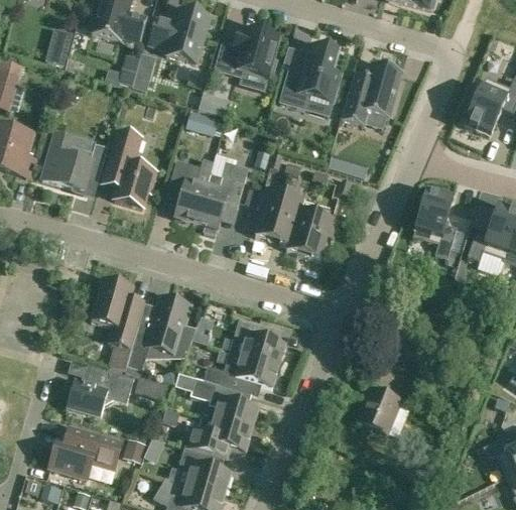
[(120,36),(139,42),(146,17),(127,11),(130,0),(100,0),(92,33),(118,41),(120,36)]
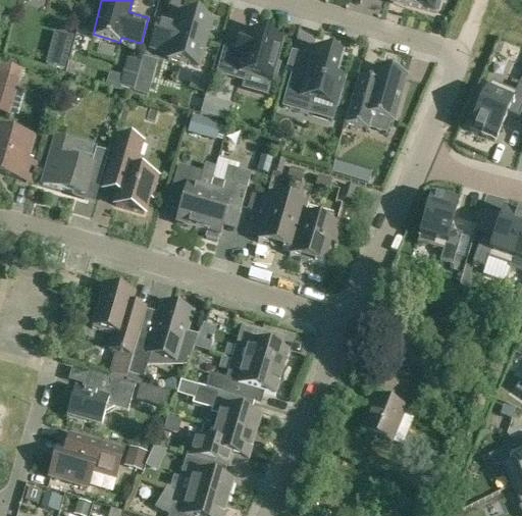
[(408,0),(435,8),(437,0),(408,0)]
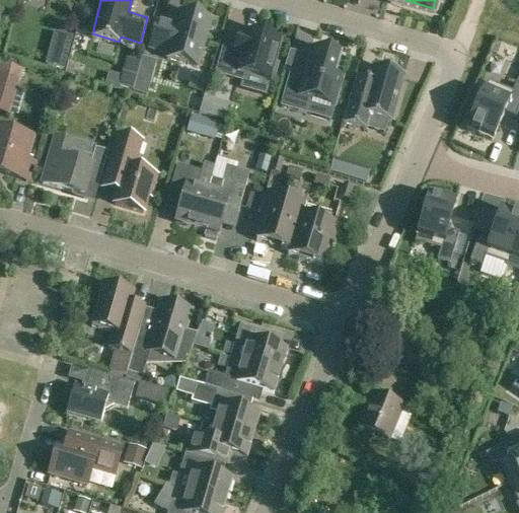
[(166,55),(196,63),(210,16),(179,8),(175,24),(155,19),(148,44),(168,50),(166,55)]
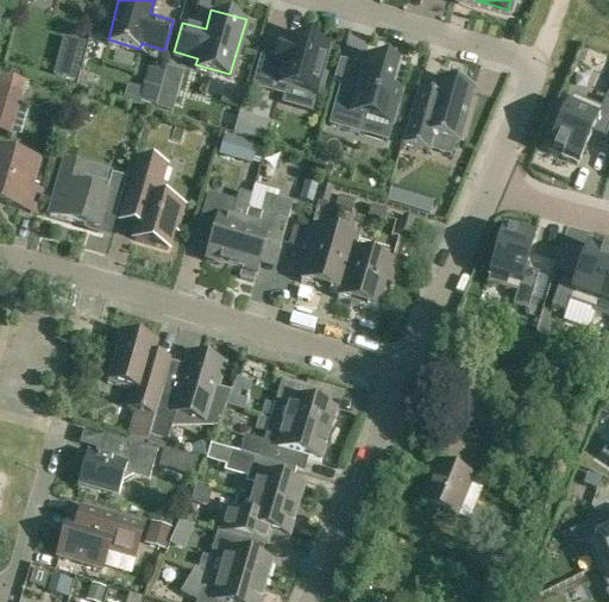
[(275,54),(262,49),(252,81),(284,89),(287,81),(314,89),(322,63),(327,66),(332,48),(327,45),(328,42),(322,41),(324,36),(306,30),(305,36),(289,31),(288,37),(281,35),(275,54)]
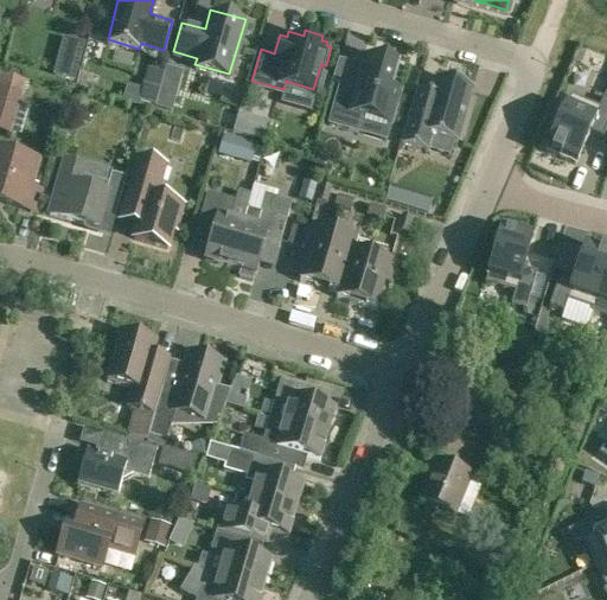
[(358,128),(363,112),(390,120),(400,87),(390,83),(396,62),(363,52),(353,83),(339,78),(327,119),(358,128)]
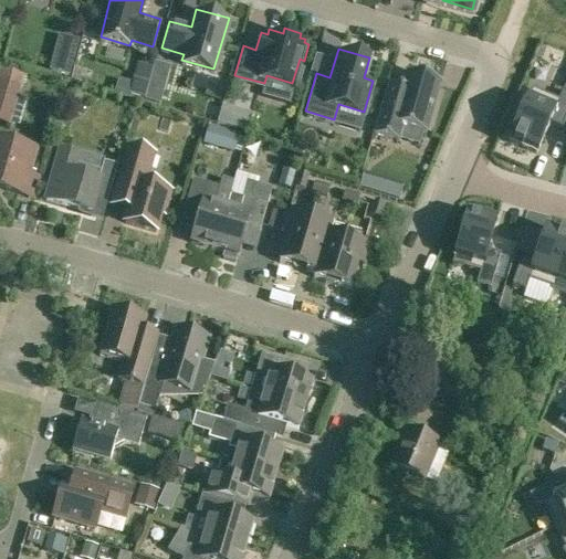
[(136,87),(167,95),(175,64),(143,56),(136,87)]
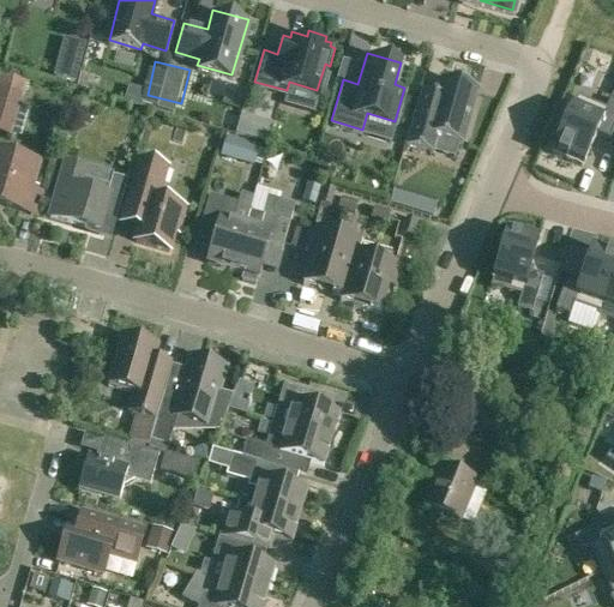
[(0,127),(10,131),(24,76),(0,68),(0,127)]
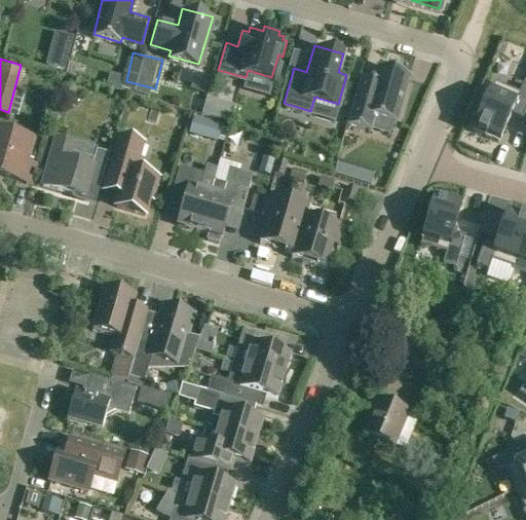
[(409,73),(378,64),(372,84),(367,87),(357,84),(347,120),(348,120),(370,126),(374,114),(396,120),(409,73)]
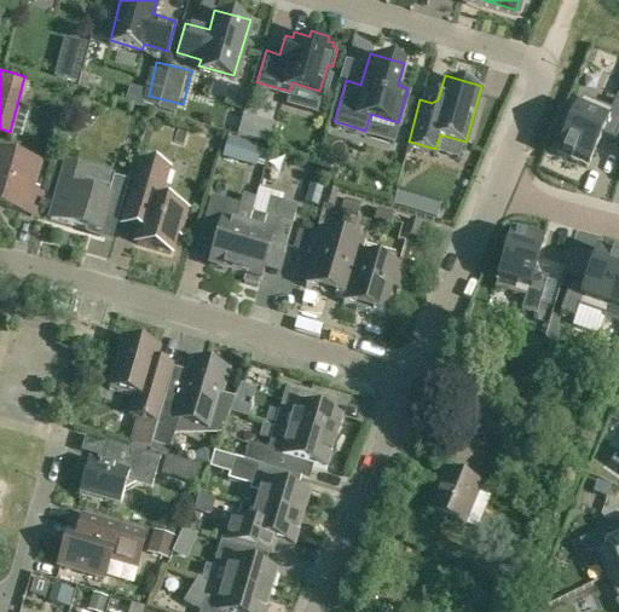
[(561,136),(554,150),(561,153),(560,154),(570,159),(571,157),(588,165),(601,132),(613,138),(618,123),(618,107),(611,103),(606,116),(576,103),(568,120),(563,117),(556,133),(561,136)]
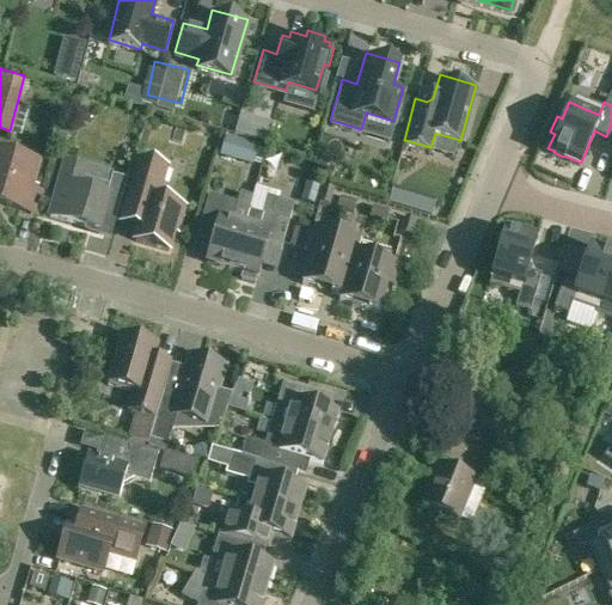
[(252,160),(258,141),(225,130),(219,151),(252,160)]
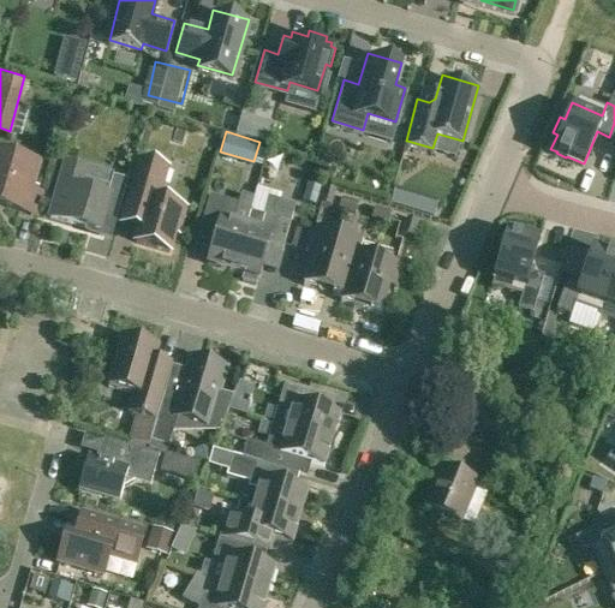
[(0,197),(36,208),(42,186),(30,183),(37,158),(0,147),(0,197)]
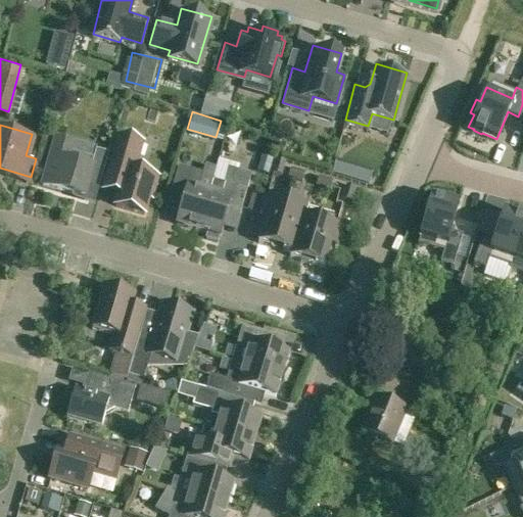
[(132,167),(137,151),(132,150),(136,137),(119,132),(104,184),(120,189),(115,201),(144,209),(148,193),(151,194),(157,174),(132,167)]
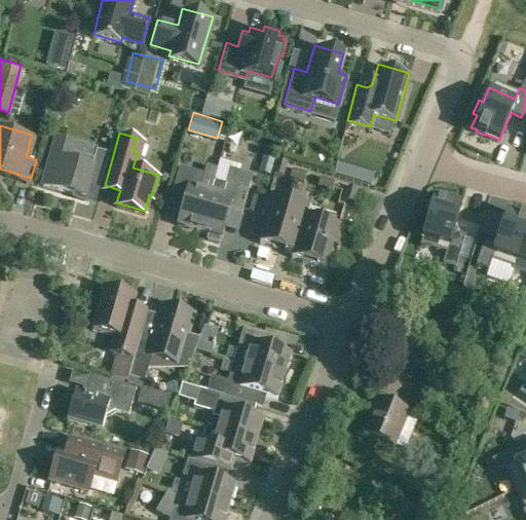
[(102,177),(110,149),(97,145),(94,155),(72,148),(74,139),(57,134),(43,181),(84,193),(89,174),(102,177)]
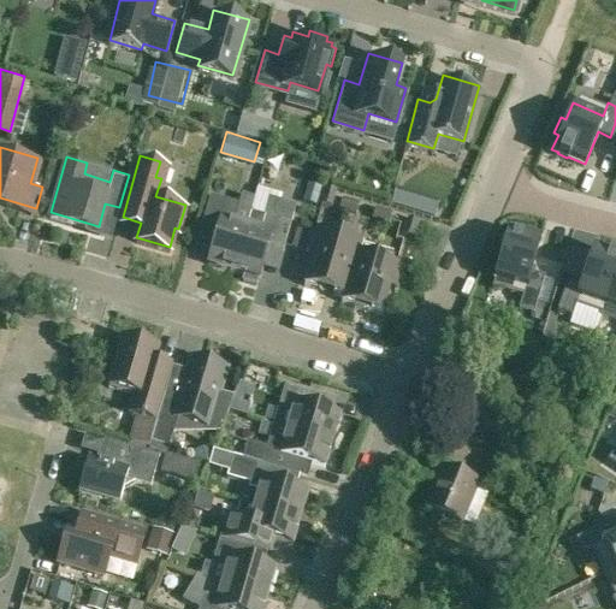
[(326,183),(324,191),(333,194),(336,185),(326,183)]
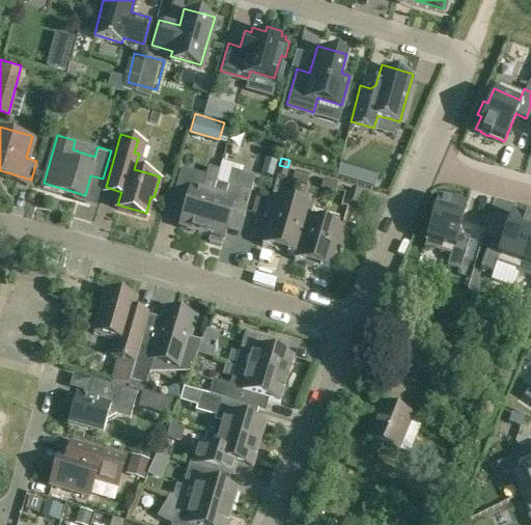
[(201,229),(213,191),(201,188),(205,171),(182,164),(179,171),(173,191),(187,195),(178,222),(201,229)]
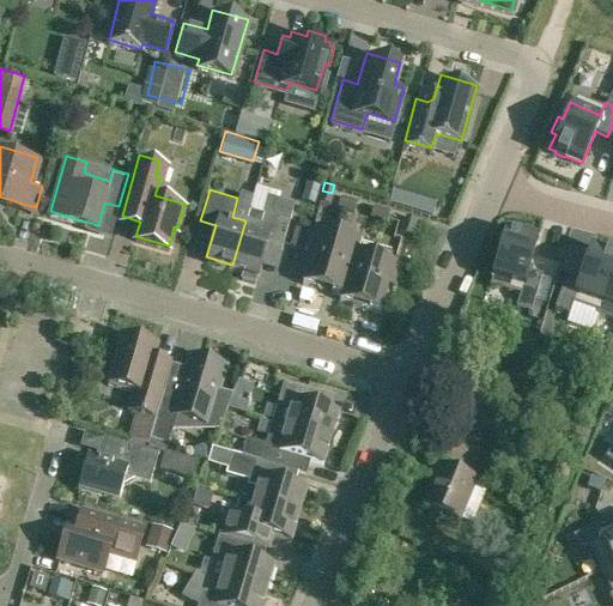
[(332,193),(322,191),(320,198),(329,201),(332,193)]
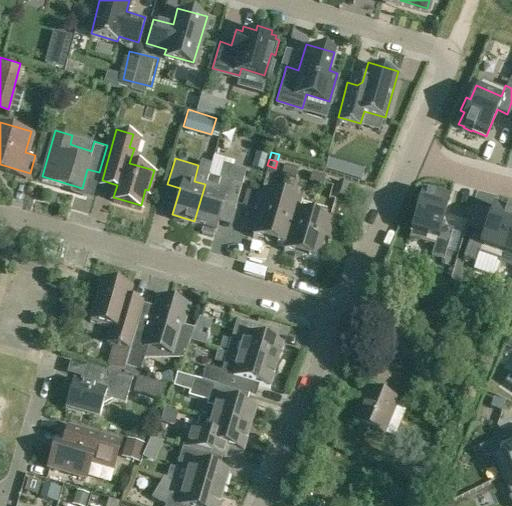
[(289,171),(291,163),(284,161),(282,168),(289,171)]
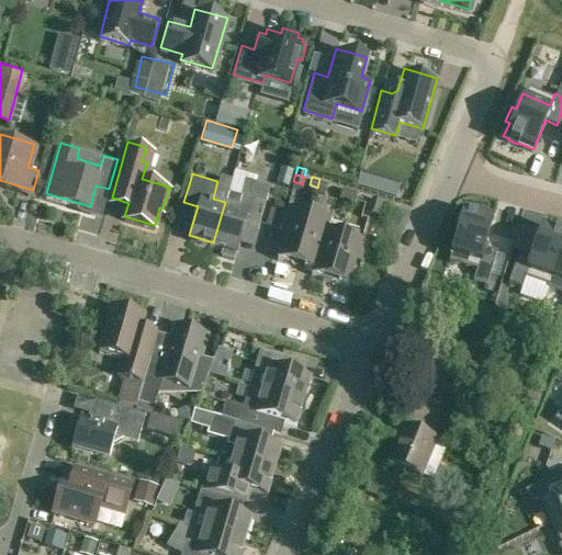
[(228,189),(225,202),(213,242),(237,249),(245,221),(258,224),(270,183),(255,178),(250,194),(228,189)]
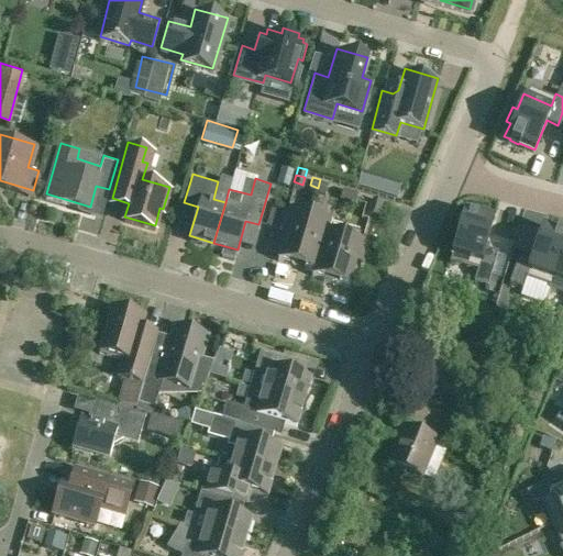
[(320,179),(318,188),(326,190),(328,181),(320,179)]
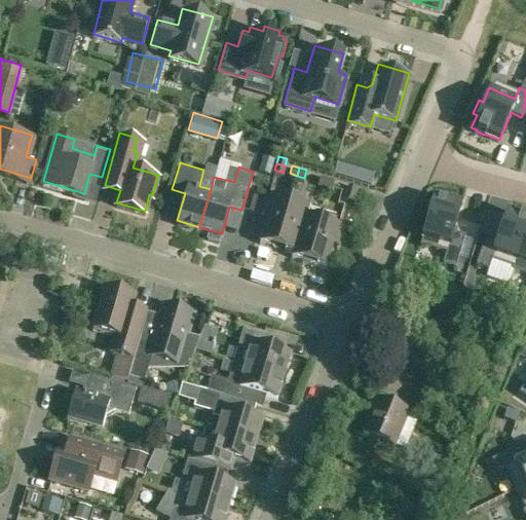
[(325,184),(328,176),(321,174),(317,182),(325,184)]
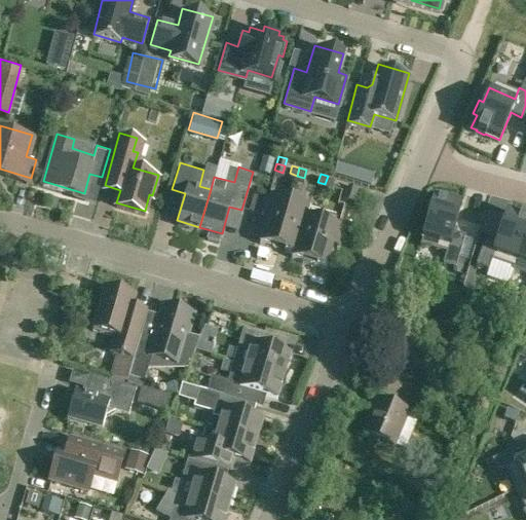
[(328,176),(325,184),(332,186),(334,178),(328,176)]
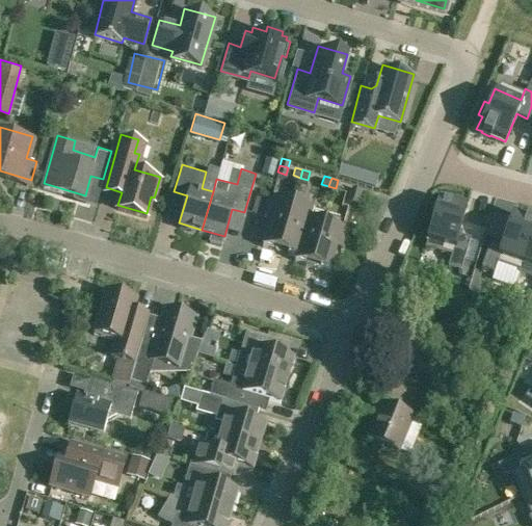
[(350,191),(358,193),(361,186),(352,184),(350,191)]
